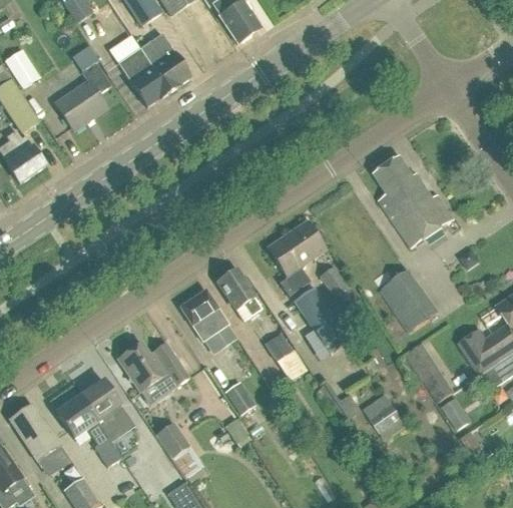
[(66,0),(62,3),(75,23),(92,12),(84,0),(66,0)]
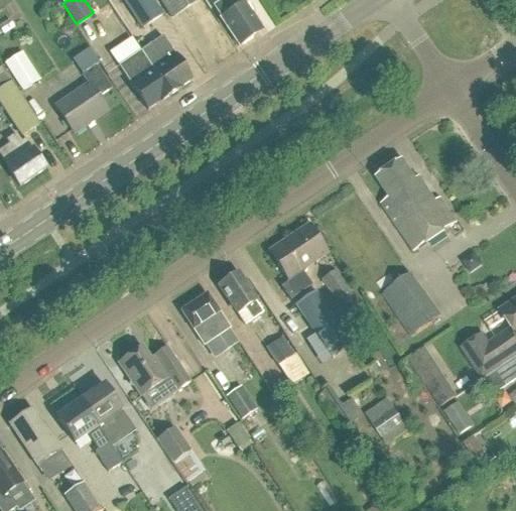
[(142,24),(163,9),(157,0),(125,0),(142,24)]
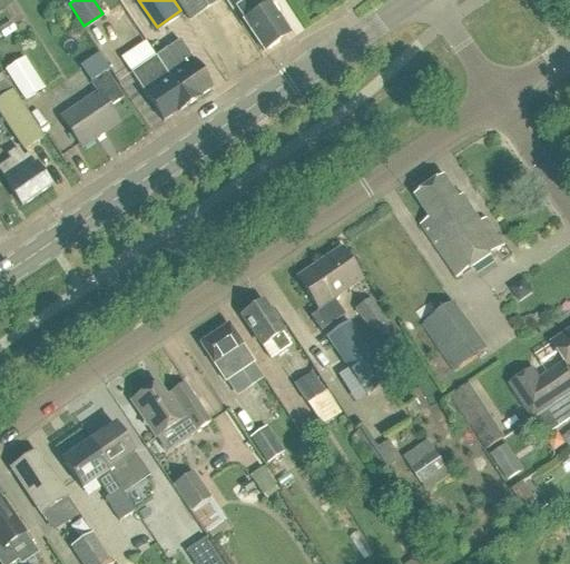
[(178,0),(188,15),(210,0),(178,0)]
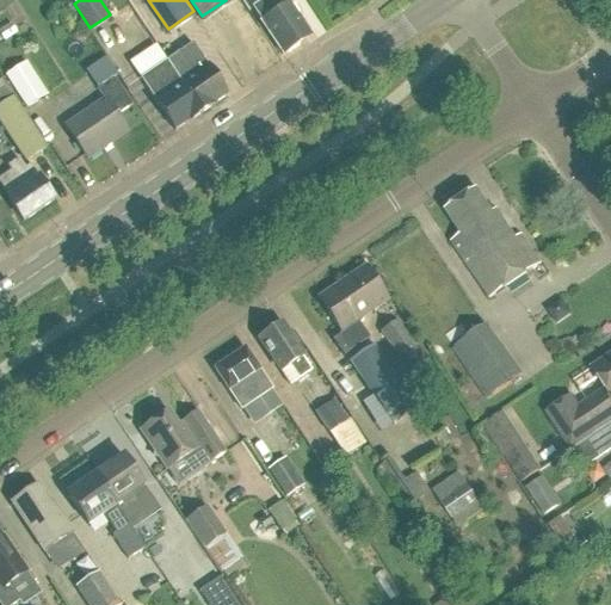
[(281,5),(277,0),(258,0),(251,5),(260,18),(282,51),(285,49),(289,50),(296,44),(297,41),(310,32),(298,13),(298,10),(294,2),(290,1),(289,0),(288,0),(281,5)]
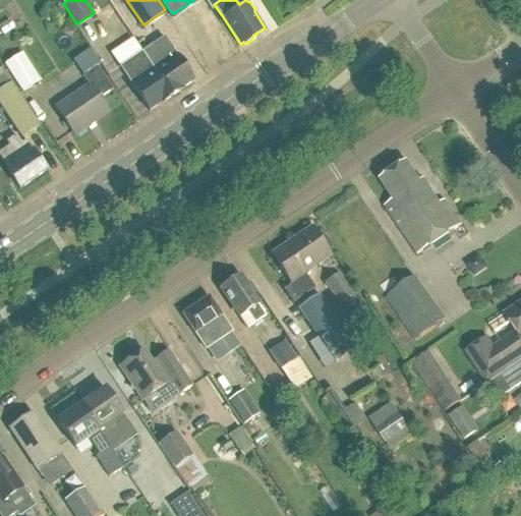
[(140,49),(153,68),(170,94),(181,87),(181,86),(192,77),(176,53),(175,53),(163,34),(152,41),(152,42),(142,49),(141,48),(140,49)]
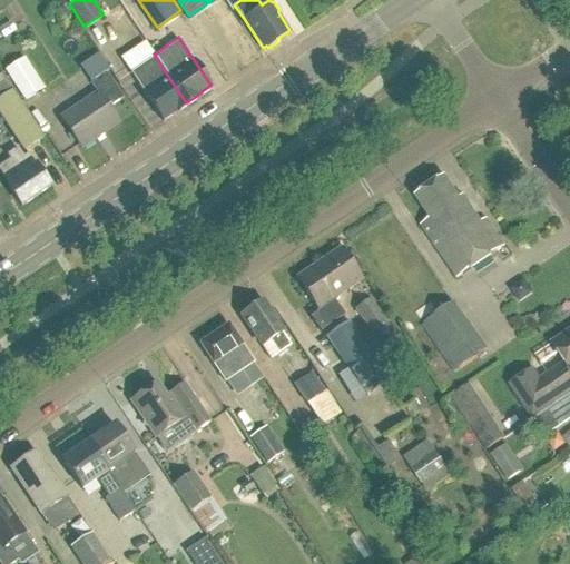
[(76,58),(84,76),(105,66),(97,49),(76,58)]
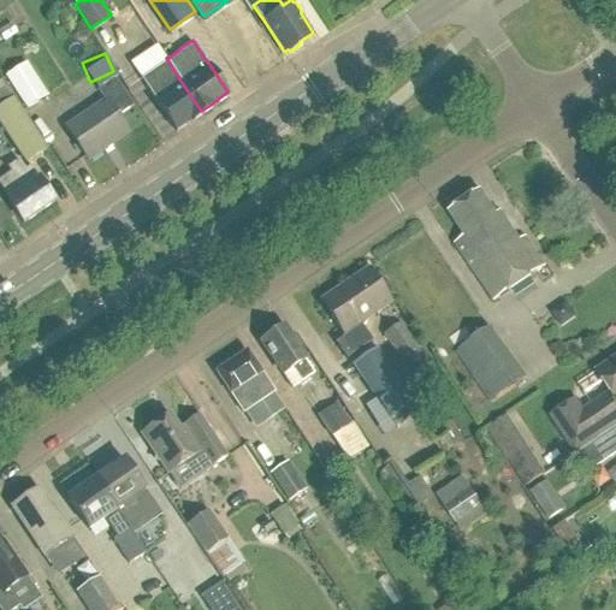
[(28,104),(49,89),(28,57),(6,70),(28,104)]
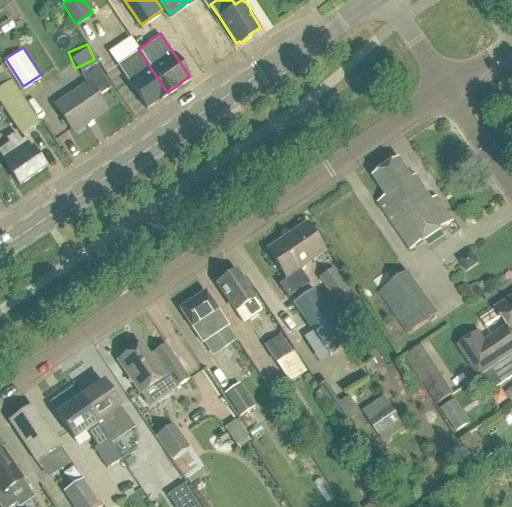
[(167,92),(150,67),(138,48),(116,62),(146,106),(157,98),(157,99),(167,92)]
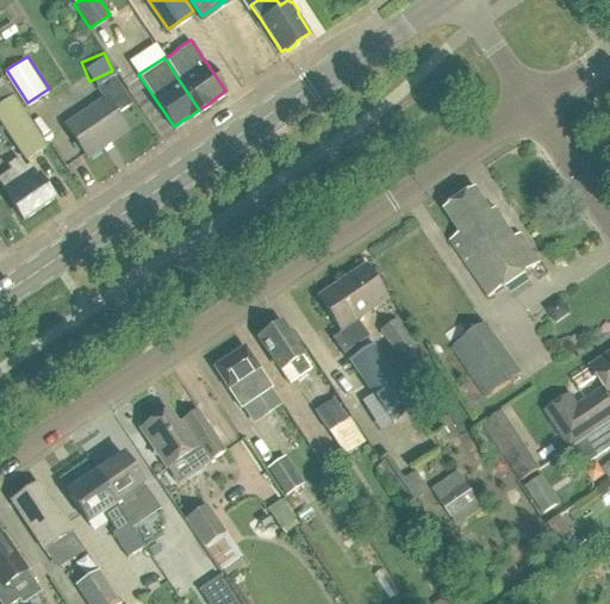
[(86,154),(125,128),(114,112),(130,101),(112,74),(97,85),(104,97),(64,123),(86,154)]
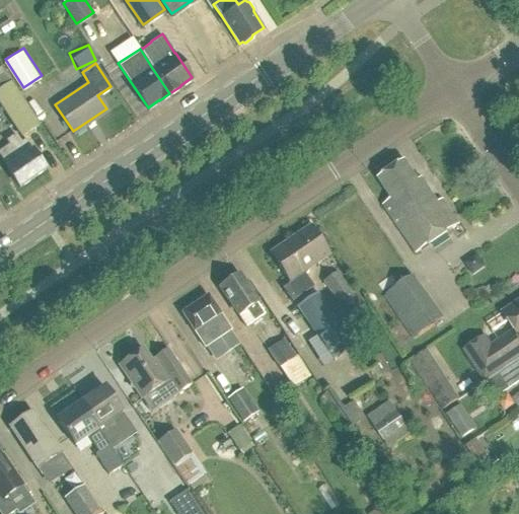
[(0,64),(0,87),(11,80),(0,64)]
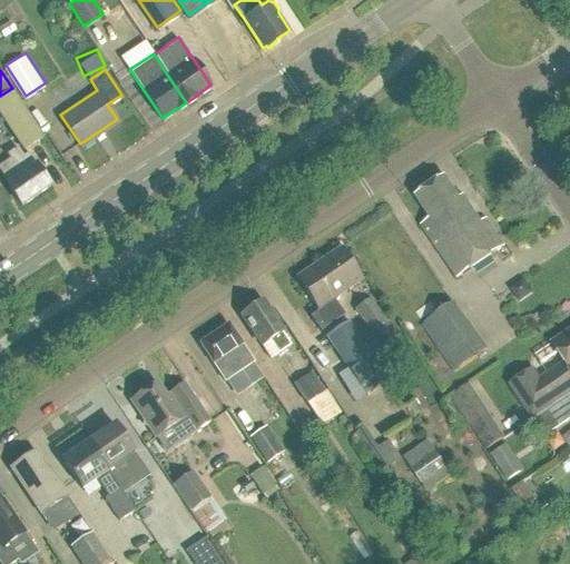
[(0,96),(0,112),(23,148),(42,135),(12,88),(0,96)]
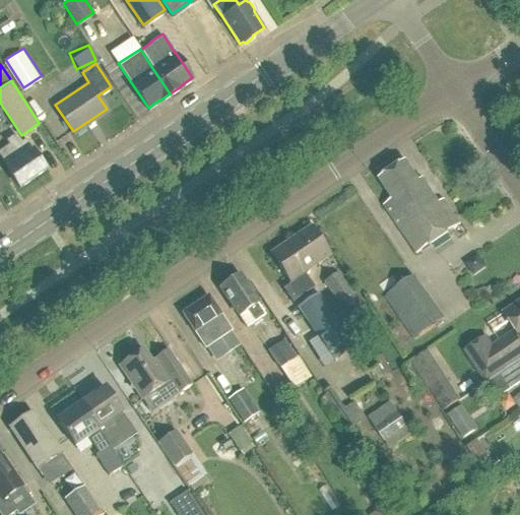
[(20,140),(15,131),(6,138),(8,142),(0,147),(0,154),(7,165),(5,166),(18,186),(45,168),(24,137),(20,140)]
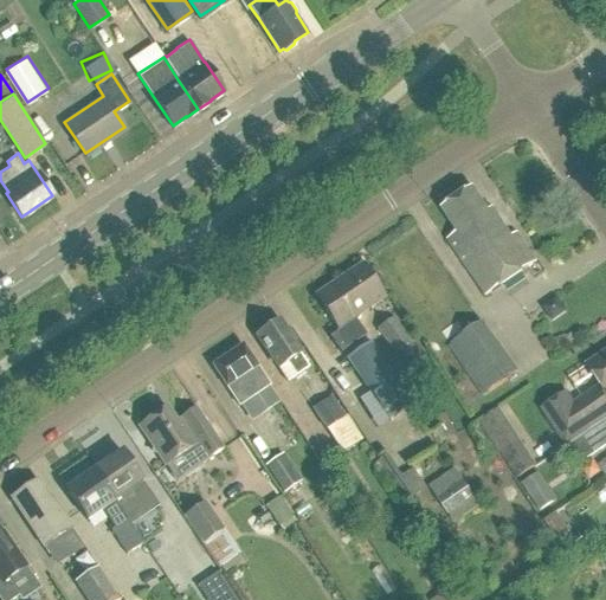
[(489,208),(474,185),(442,206),(458,230),(447,236),(487,292),(536,258),(517,230),(511,233),(492,206),(489,208)]
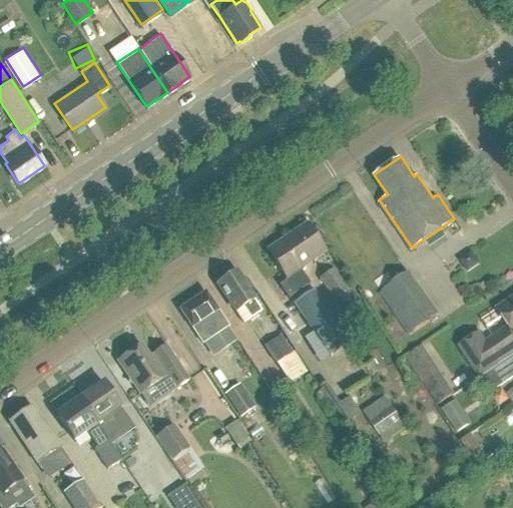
[(279,239),(268,247),(271,252),(286,275),(288,277),(280,283),(289,296),(311,281),(302,268),(301,267),(325,249),(324,248),(306,221),(279,239)]
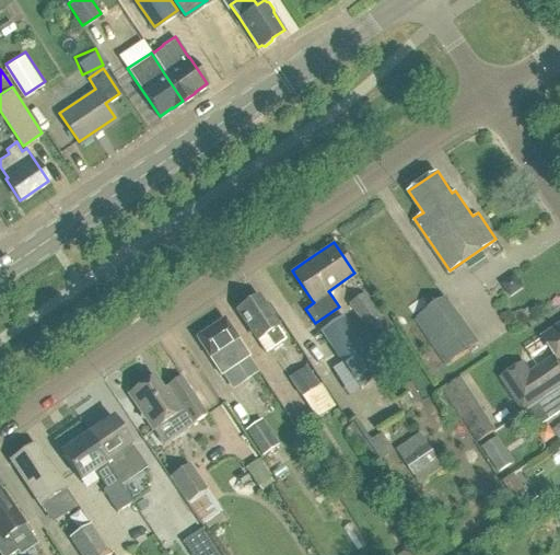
[(518,278),(505,288),(510,296),(524,286),(518,278)]
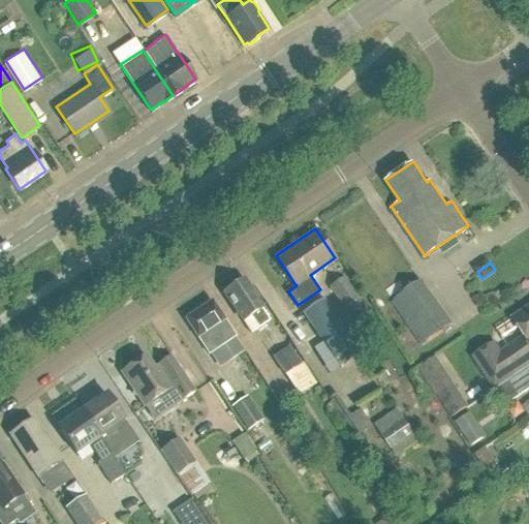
[(343,305),(356,296),(343,275),(330,284),(343,305)]
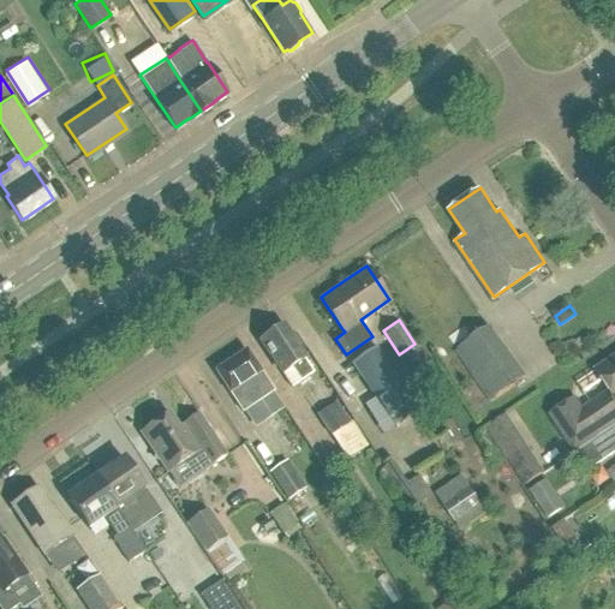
[(292,386),(314,370),(304,356),(304,354),(282,323),(261,338),(282,370),(292,386)]
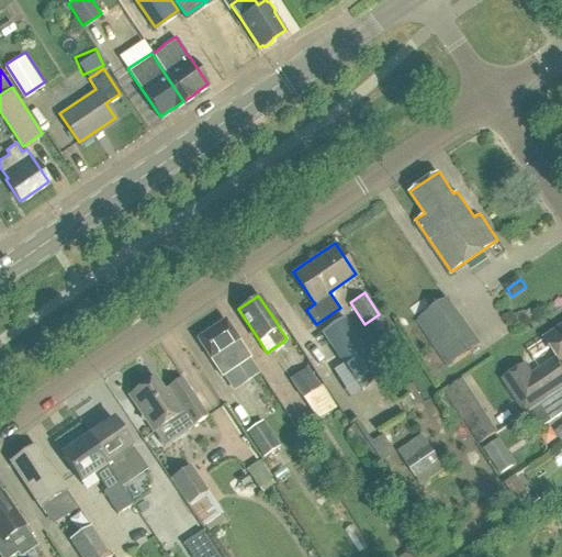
[(447,361),(480,344),(448,297),(417,318),(447,361)]
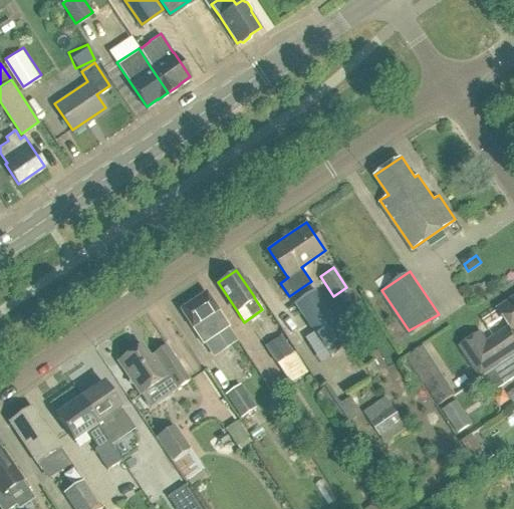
[(330,320),(333,317),(314,288),(294,302),(313,330),(314,331),(330,320)]
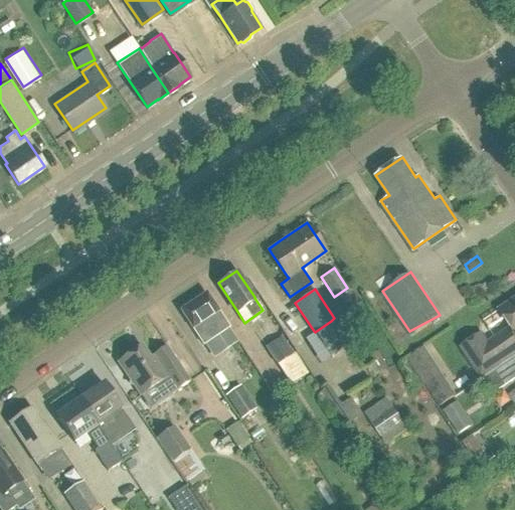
[(202,342),(227,325),(205,291),(180,308),(202,342)]
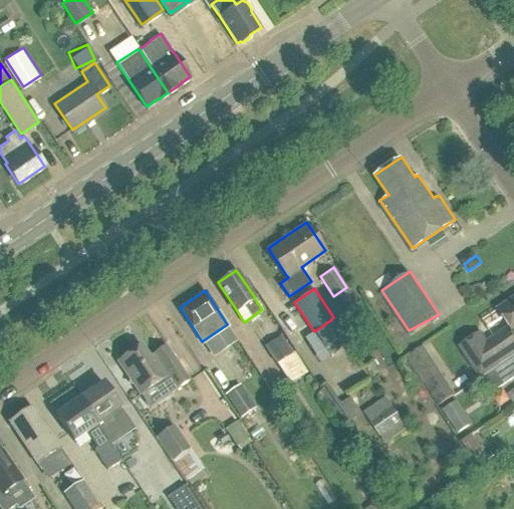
[(513,351),(513,295),(497,307),(509,325),(487,340),(481,331),(459,345),(479,375),(513,351)]
